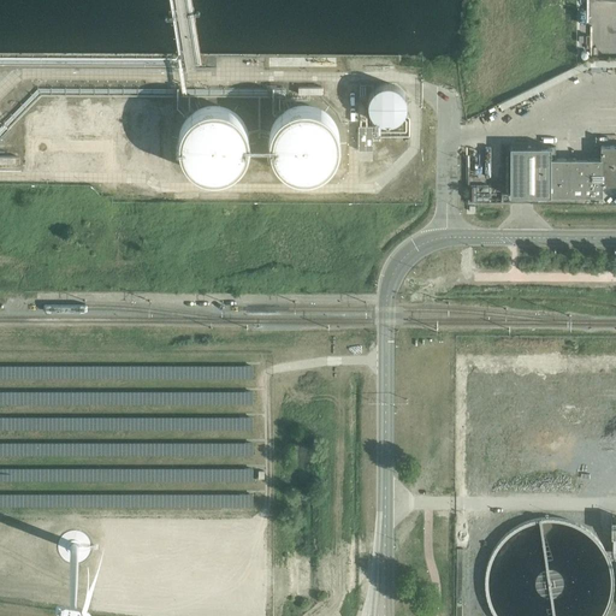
[(378,80),(366,111),(400,123),(410,92),(378,80)]
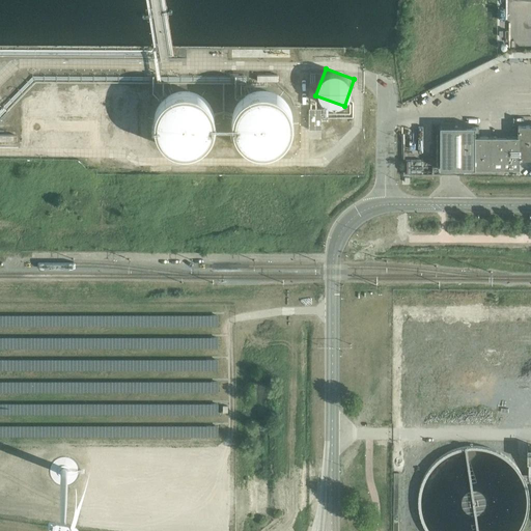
[(283,148),(292,123),(291,99),(270,91),(242,91),(233,112),(234,140),(259,149),(283,148)]
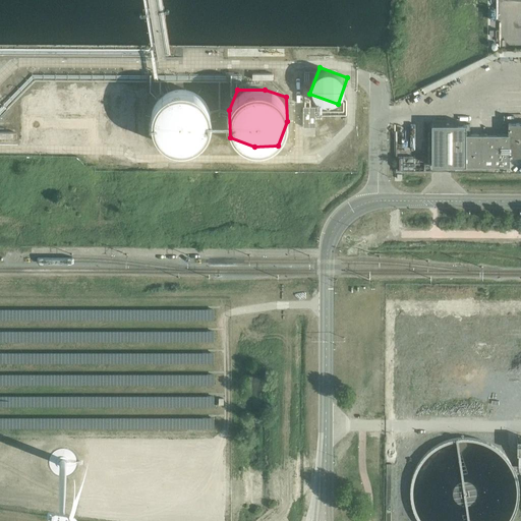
[(156,92),(158,145),(209,143),(208,91),(156,92)]
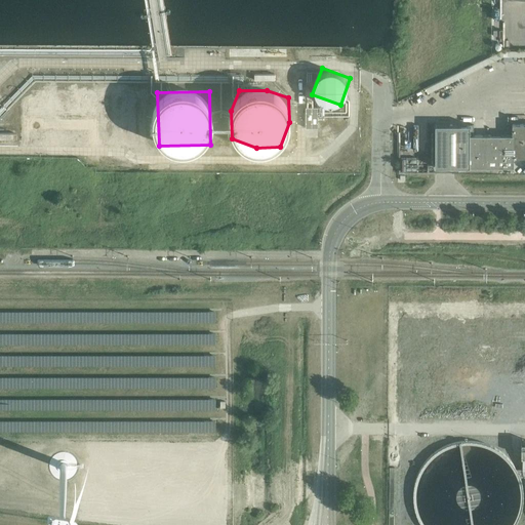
[(31,93),(32,117),(82,116),(81,92),(31,93)]
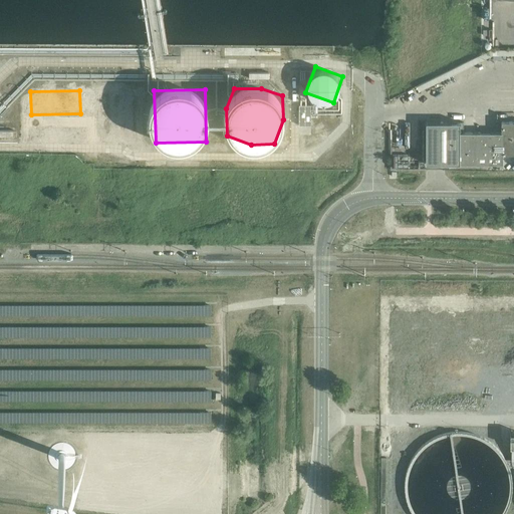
[(133,92),(108,92),(108,141),(133,141),(133,92)]
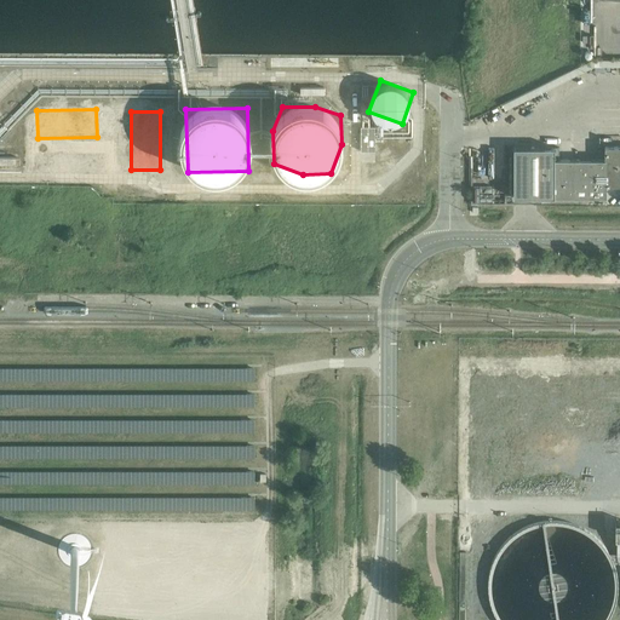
[(375,151),(375,126),(361,126),(361,151),(375,151)]
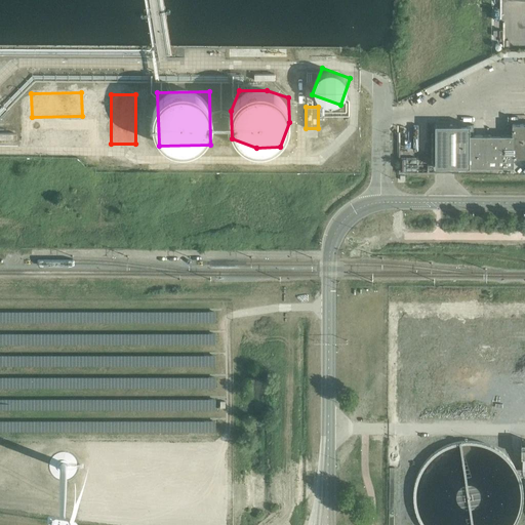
[(524,123),(512,124),(512,134),(470,134),(470,166),(513,166),(513,157),(524,156),(524,123)]
